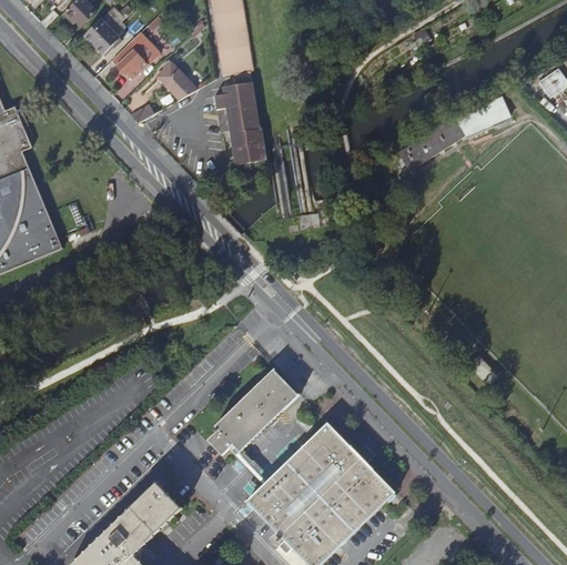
[(74,0),(64,10),(71,17),(73,14),(82,24),(97,9),(88,0),(74,0)]
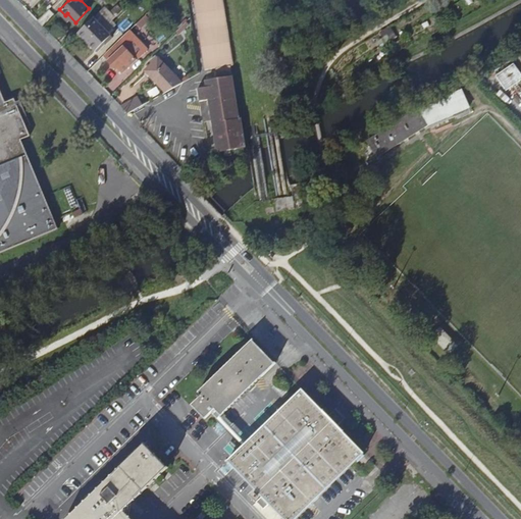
[(97,0),(93,5),(98,10),(107,1),(106,0),(97,0)]
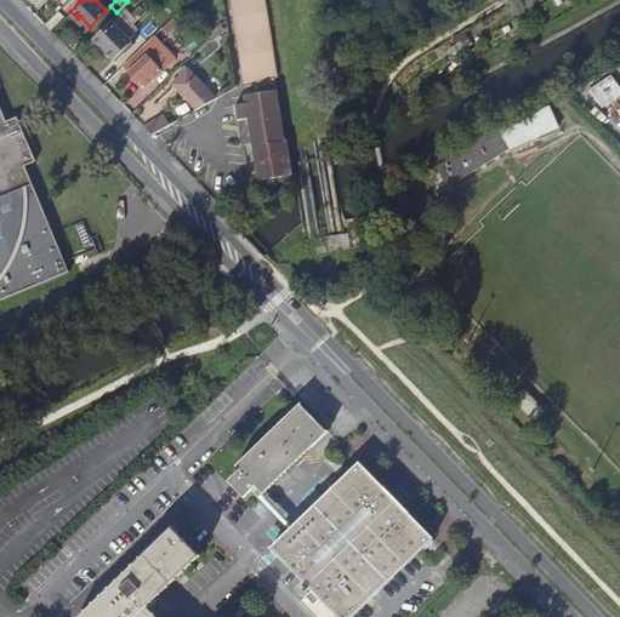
[(235,102),(237,118),(249,115),(259,177),(293,171),(286,137),(284,138),(273,75),(277,74),(265,0),(231,0),(244,79),(256,78),(259,90),(245,92),(246,101),(235,102)]
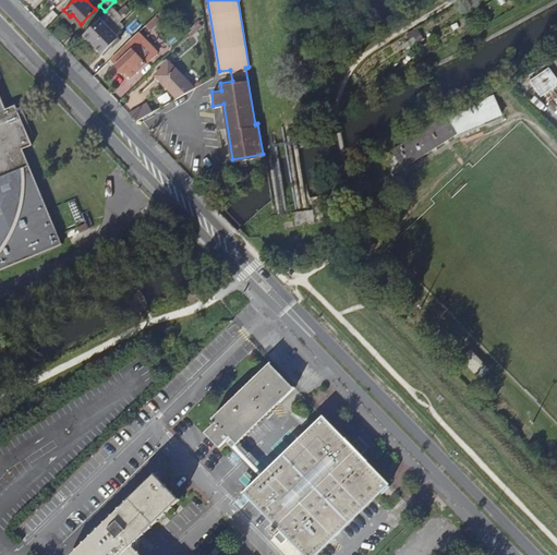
[(123,3),(111,15),(118,21),(129,10),(123,3)]
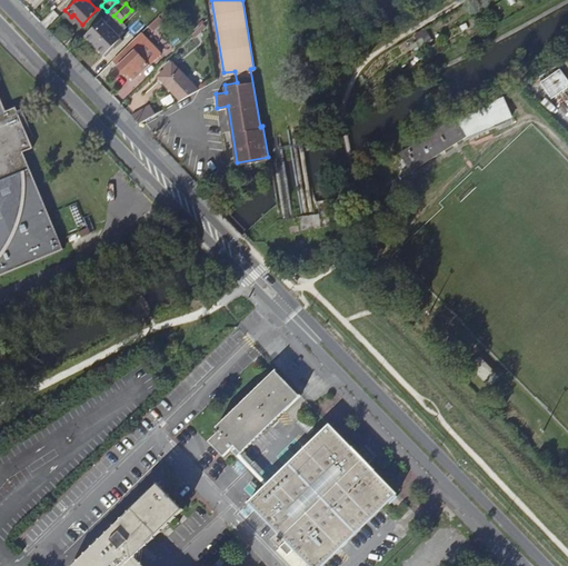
[(101,18),(86,33),(105,53),(120,38),(101,18)]
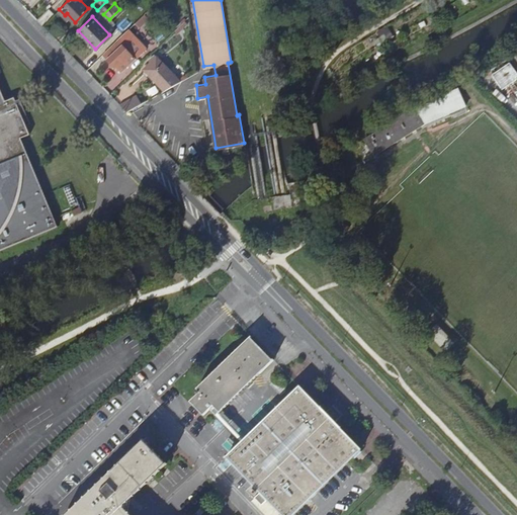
[(127,28),(102,53),(115,66),(116,65),(122,70),(147,47),(127,28)]
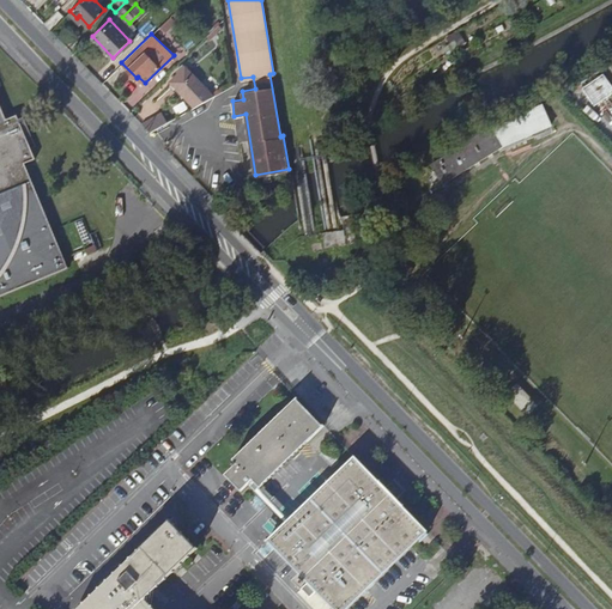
[(170,79),(194,104),(213,92),(183,62),(176,69),(179,72),(170,79)]
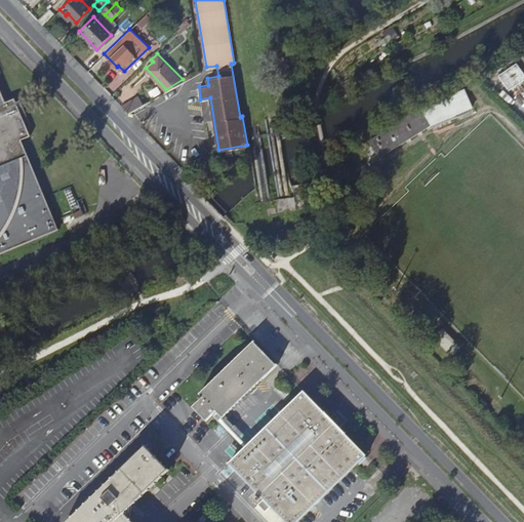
[(510,85),(523,76),(519,70),(521,69),(516,62),(506,69),(510,76),(506,79),(510,85)]
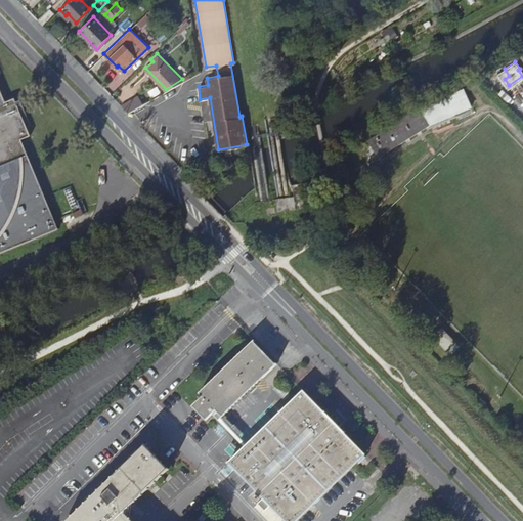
[(418,107),(387,126),(396,140),(426,121),(428,123),(470,104),(463,87),(418,107)]
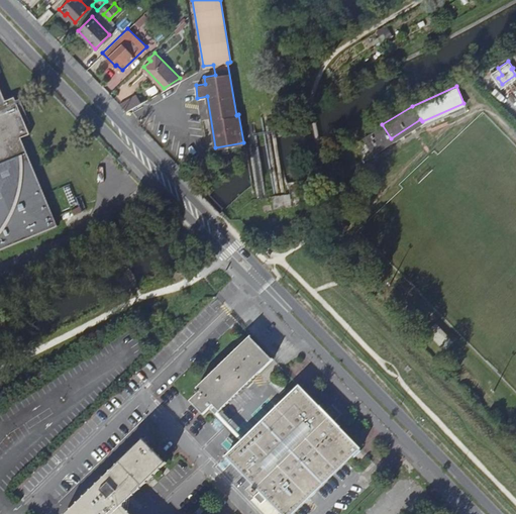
[(0,248),(56,225),(19,137),(28,133),(13,96),(4,100),(0,90),(0,248)]
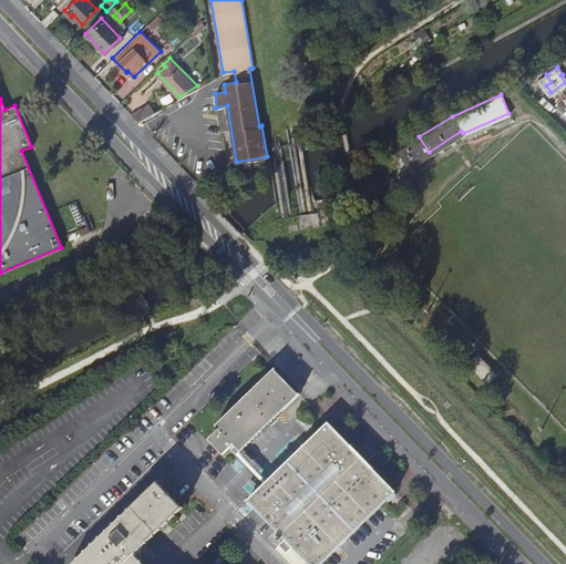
[(131,113),(139,121),(155,111),(150,102),(131,113)]
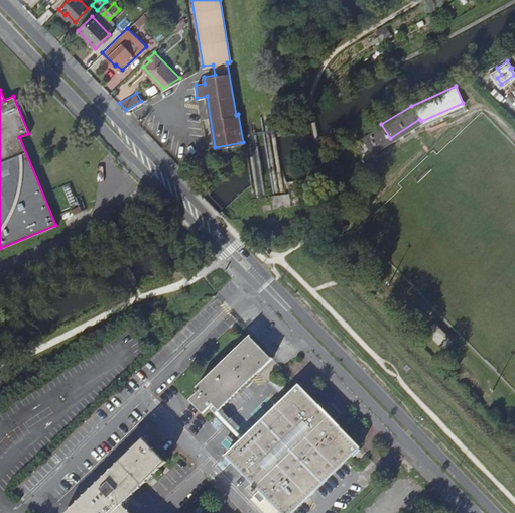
[(279,196),(272,197),(273,204),(289,201),(288,194),(279,196)]
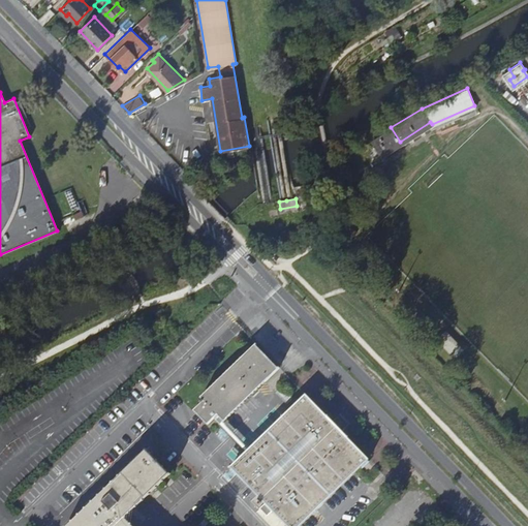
[(455,356),(462,348),(445,331),(437,338),(455,356)]
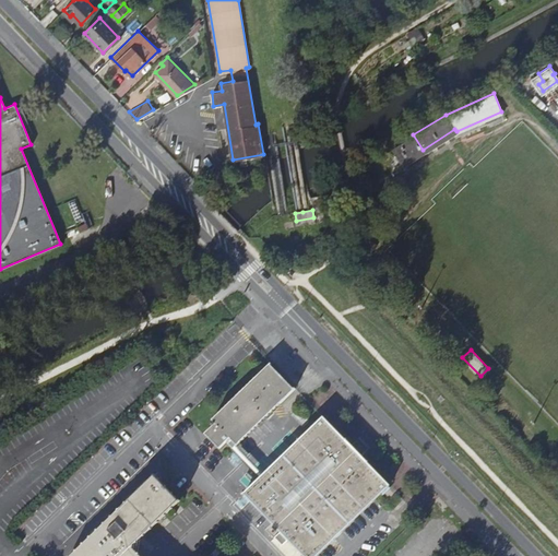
[(218,446),(225,439),(229,435),(236,442),(262,417),(295,386),(270,361),(211,417),(213,420),(211,422),(212,423),(204,430),(218,446)]
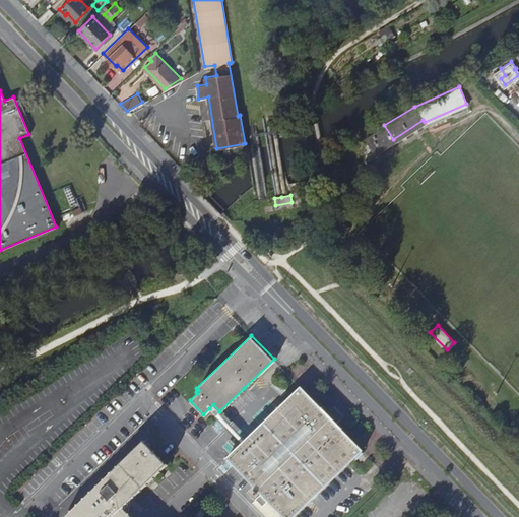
[(273,386),(279,381),(276,378),(270,383),(273,386)]
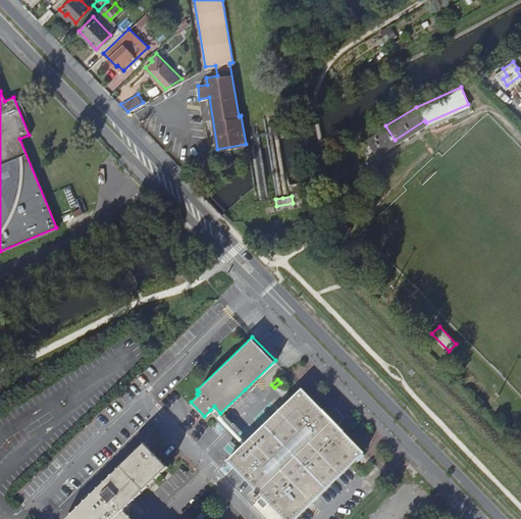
[(288,392),(280,382),(274,387),(282,397),(288,392)]
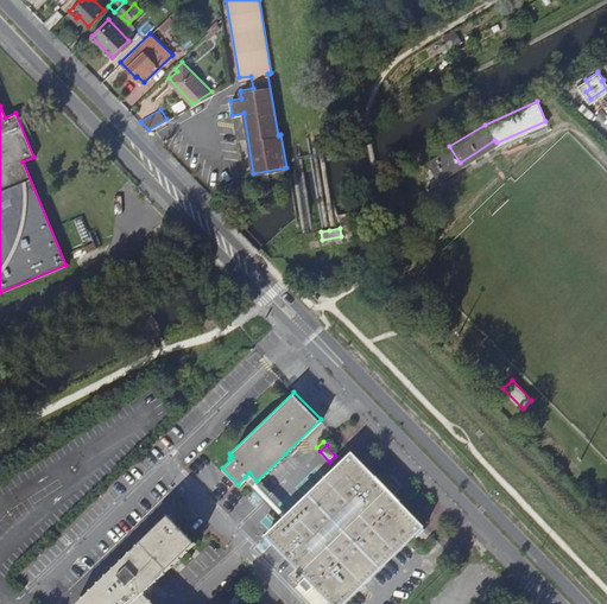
[(317,482),(286,512),(282,515),(264,533),(296,565),(289,572),(298,582),(305,574),(333,603),(339,603),(346,598),(385,560),(423,523),(387,488),(351,450),(317,482)]
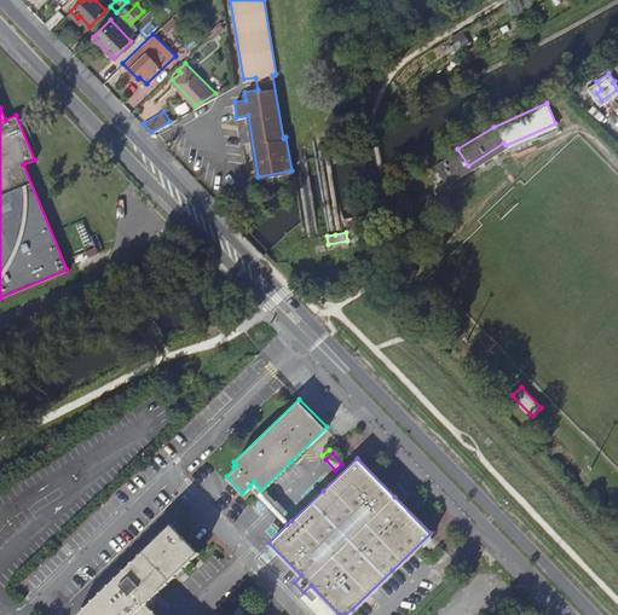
[(249,486),(287,524),(292,521),(261,489),(254,481),(249,486)]
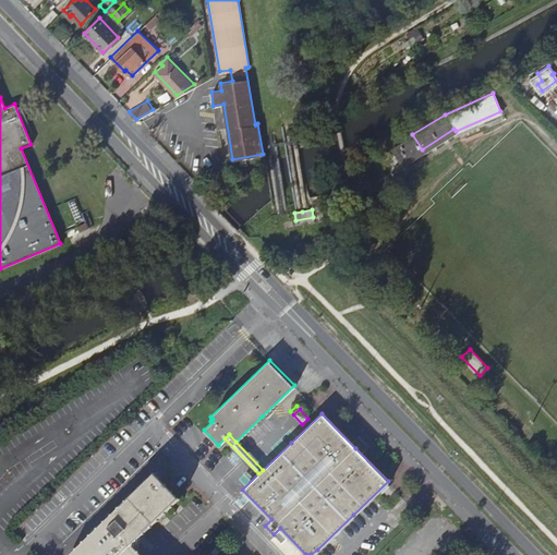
[(131,494),(155,519),(177,498),(152,473),(131,494)]
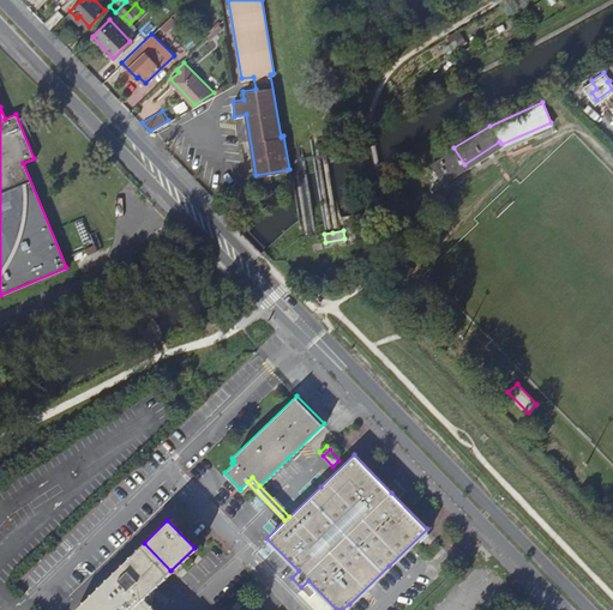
[(154,609),(143,598),(170,571),(144,543),(74,609),(154,609)]
